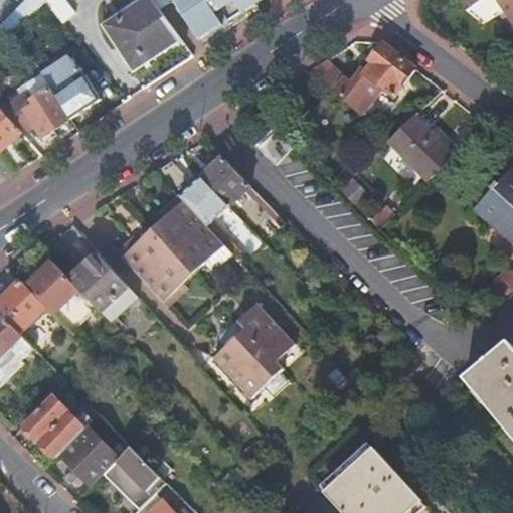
[(21,0),(0,21),(0,45),(14,32),(21,24),(44,2),(46,0),(21,0)]
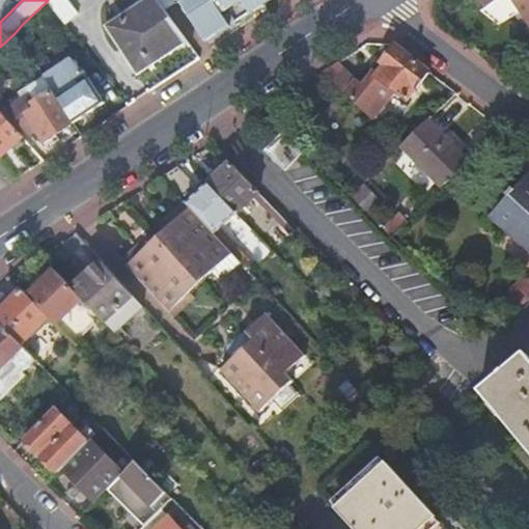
[(48,0),(46,2),(62,23),(77,12),(66,0),(48,0)]
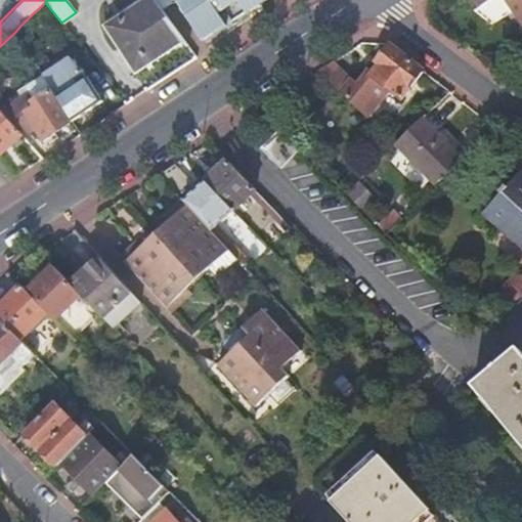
[(160,8),(154,0),(141,0),(103,26),(133,73),(183,41),(160,8)]
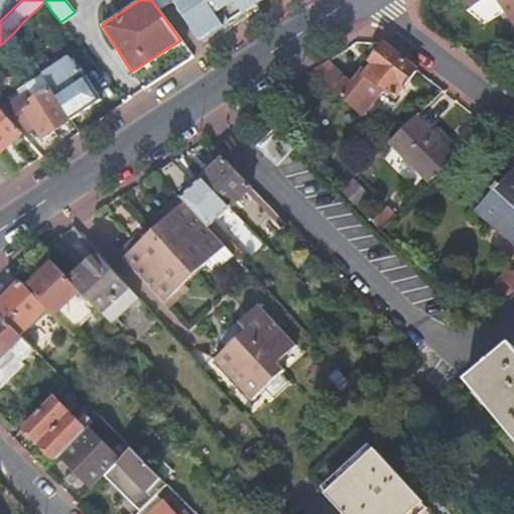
[(151,0),(157,8),(169,0),(172,0),(199,40),(259,0),(151,0)]
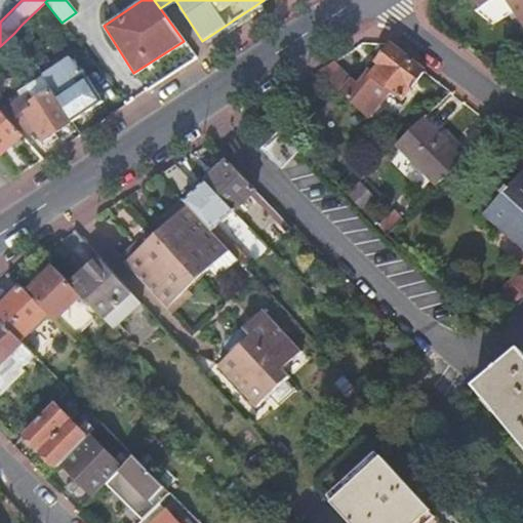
[(475,0),(479,5),(486,0),(503,0),(519,26),(522,23),(522,0),(475,0)]
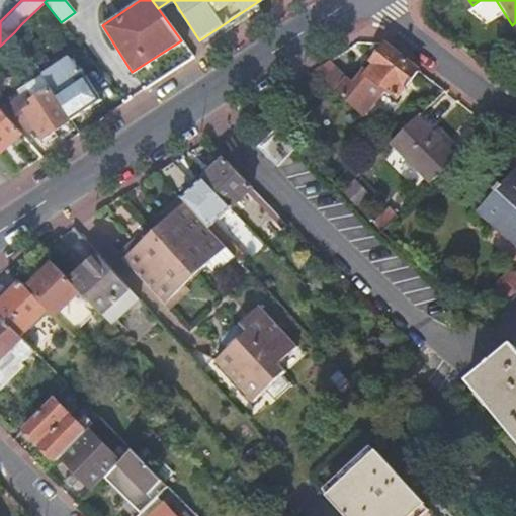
[(327,61),(313,70),(334,89),(360,115),(382,87),(395,97),(404,85),(406,86),(416,72),(414,71),(416,69),(384,44),(382,46),(377,47),(371,55),(373,59),(370,61),(373,64),(366,73),(363,70),(352,85),(327,61)]
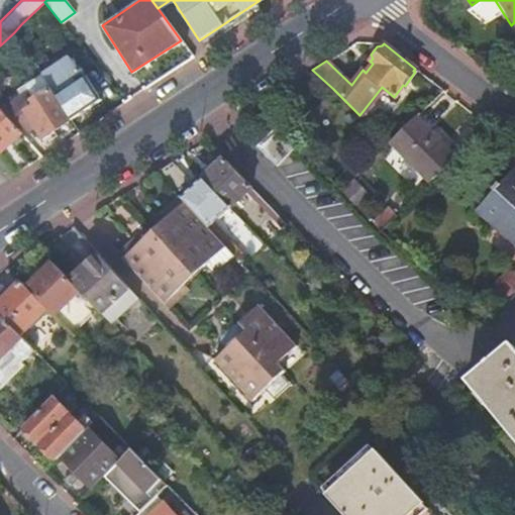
[(41,74),(50,87),(52,89),(70,117),(100,98),(85,75),(84,75),(68,56),(40,73),(41,74)]
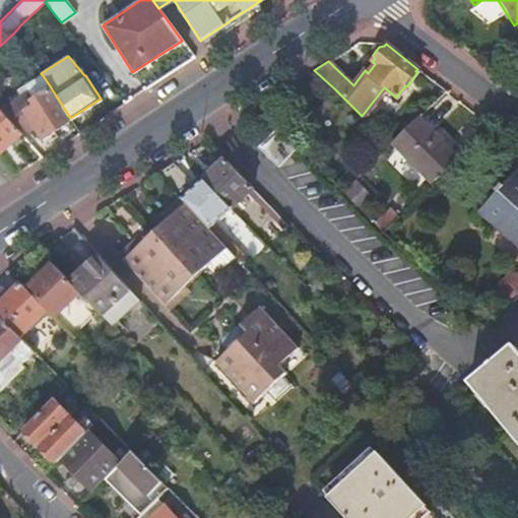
[(52,89),(51,87),(33,100),(26,90),(3,107),(24,131),(34,125),(42,137),(70,118),(52,89)]
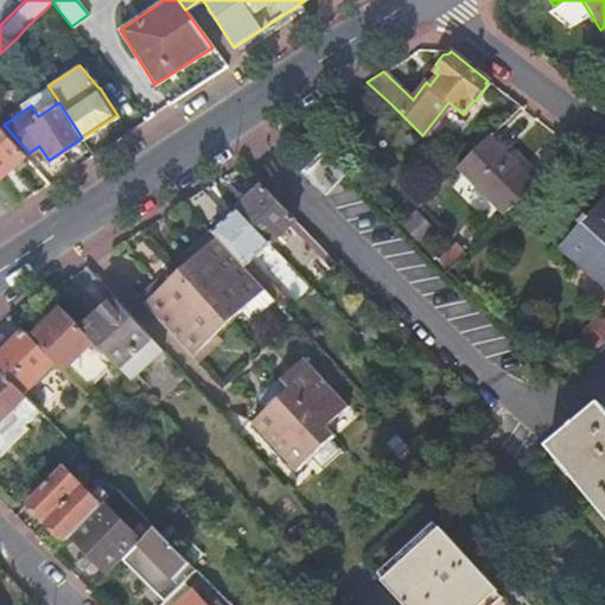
[(24,155),(0,128),(0,182),(18,202),(33,191),(11,169),(24,155)]
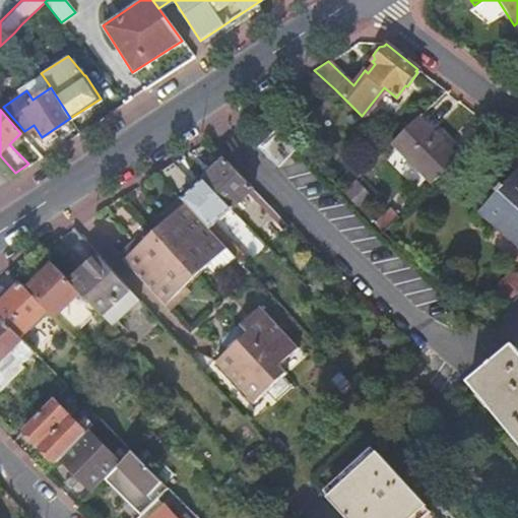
[(391,141),(431,182),(456,156),(416,117),(391,141)]
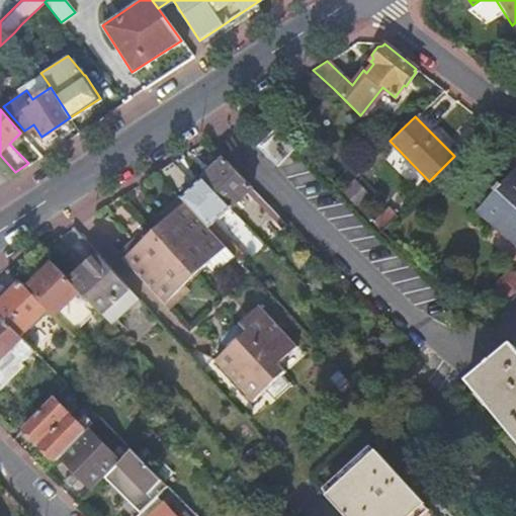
[(294,148),(275,127),(256,146),(276,166),(294,148)]
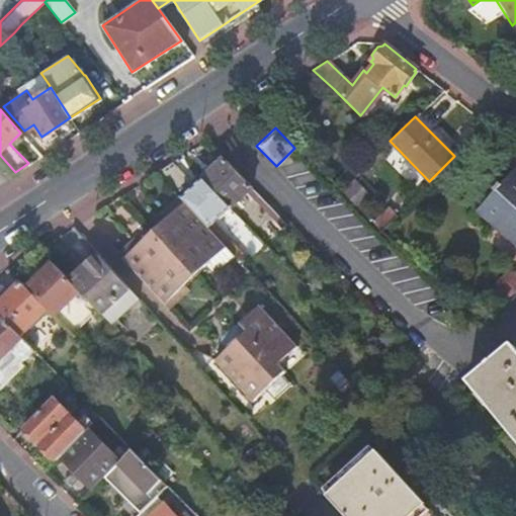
[(223,158),(201,177),(229,206),(246,191),(280,228),(286,224),(223,158)]
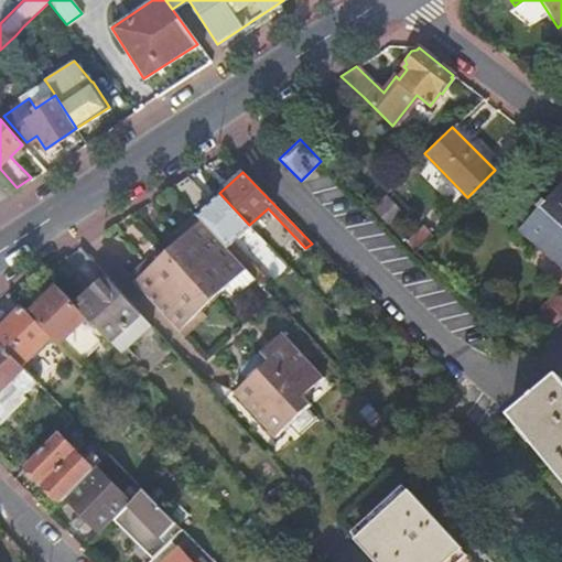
[(211,201),(186,176),(171,186),(195,213),(201,218),(246,267),(251,273),(262,285),(268,282),(231,242),(249,225),(219,193),(211,201)]
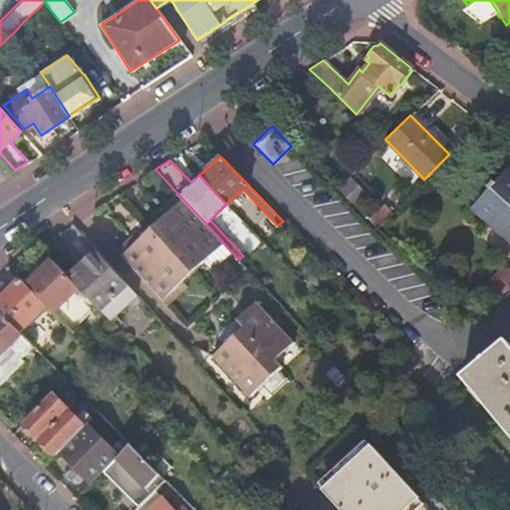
[(505,236),(509,240),(509,170),(506,167),(493,181),(491,179),(485,185),(487,187),(471,204),(478,210),(477,215),(500,236),(505,236)]
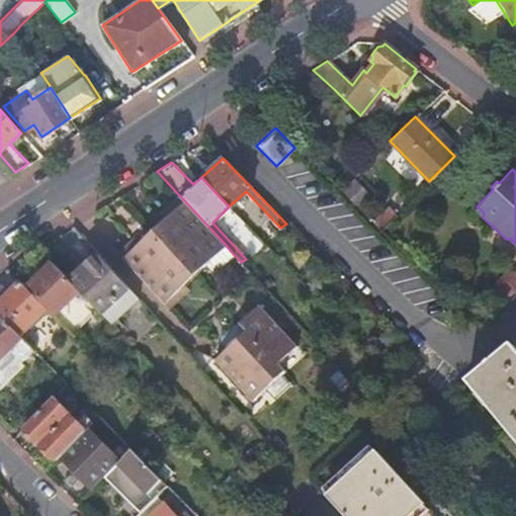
[(184,200),(179,195),(159,213),(163,220),(184,200)]
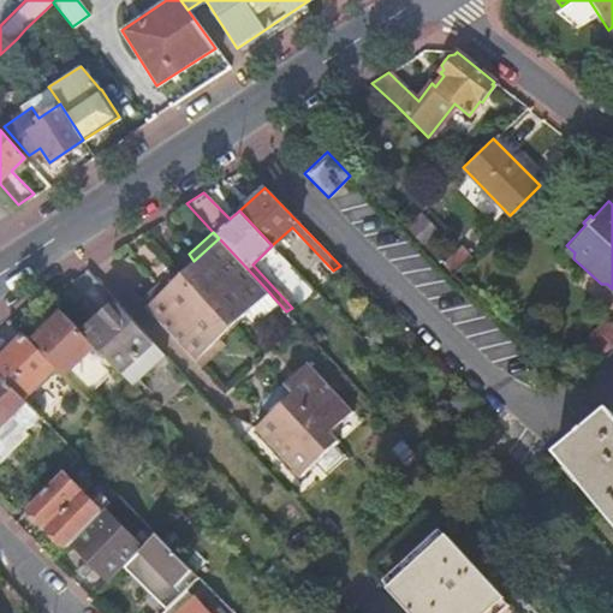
[(267,292),(268,291),(219,238),(194,261),(168,285),(146,305),(194,359),(218,338),(243,315),(267,292)]
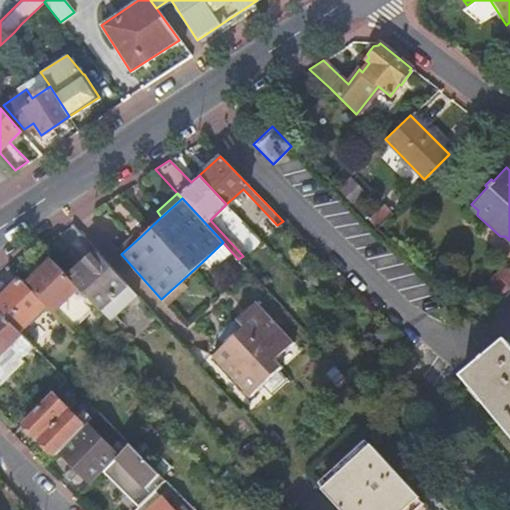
[(121,254),(140,237),(135,231),(116,248),(121,254)]
